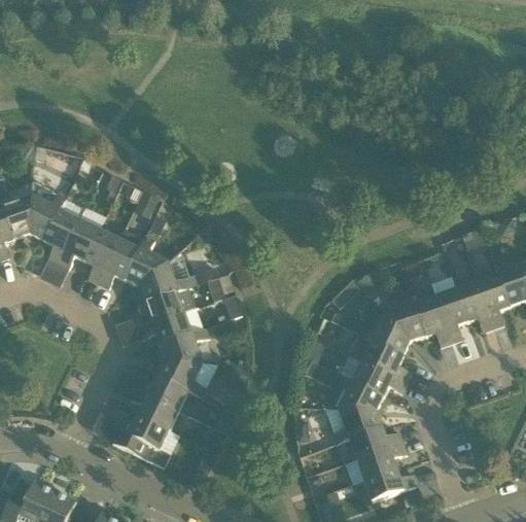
[(2,206),(13,238),(29,233),(32,181),(7,189),(0,169),(0,201),(2,206)]
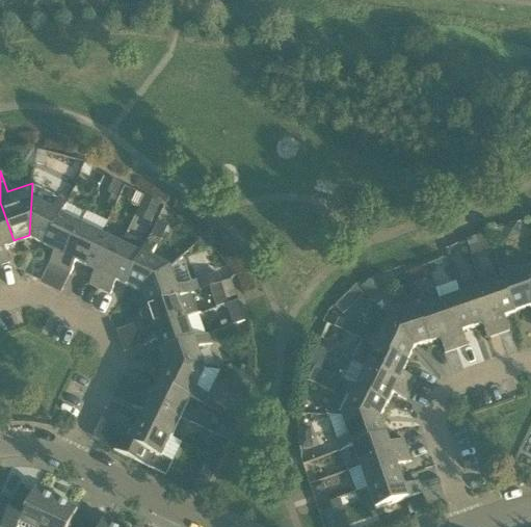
[(32,183),(29,235),(44,242),(59,211),(65,200),(67,198),(57,192),(56,195),(51,193),(52,192),(32,183)]
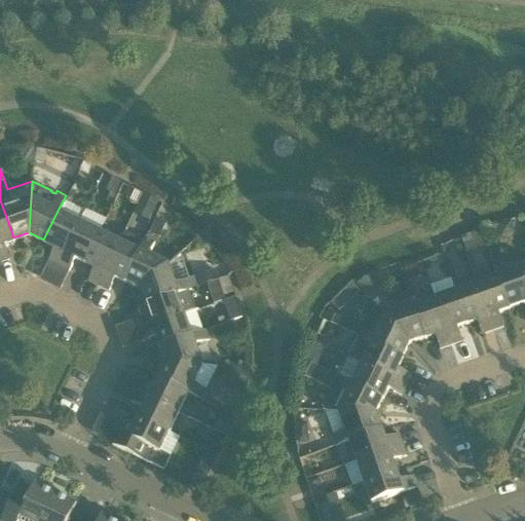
[(65,197),(59,209),(43,239),(53,245),(47,257),(58,262),(79,218),(84,207),(65,197)]
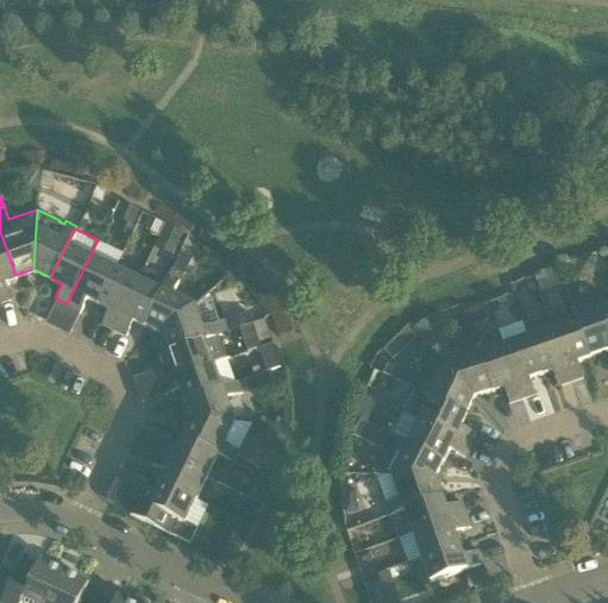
[(0,299),(10,295),(5,280),(16,275),(2,238),(0,238),(0,299)]
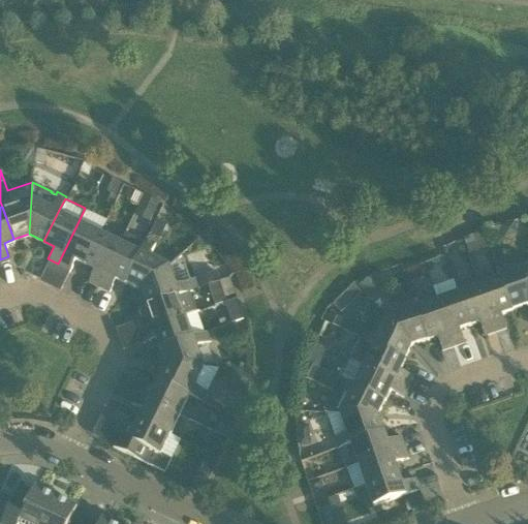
[(80,219),(58,264),(68,269),(74,256),(84,260),(99,228),(80,219)]
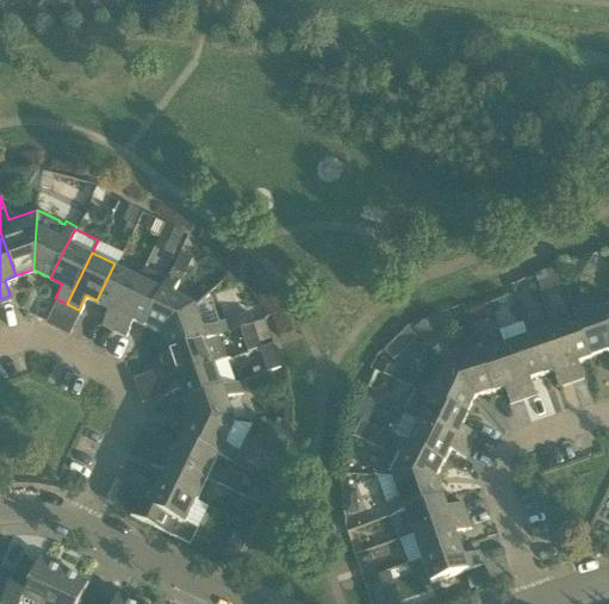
[(557,262),(533,271),(534,274),(539,288),(563,280),(557,262)]
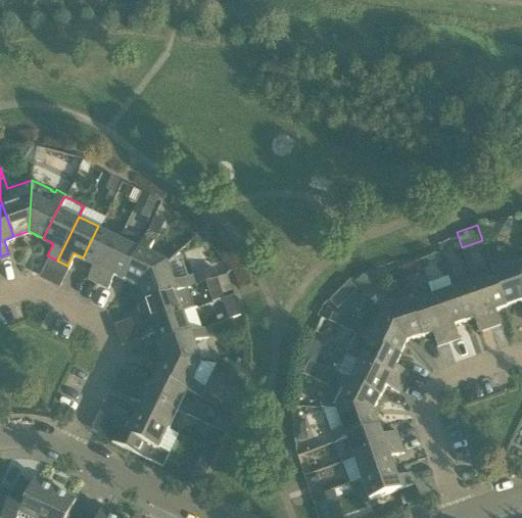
[(97,280),(119,236),(98,226),(83,257),(93,263),(87,275),(97,280)]
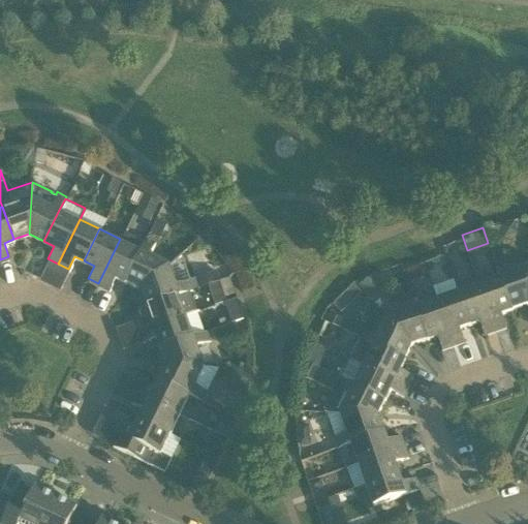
[(124,229),(120,239),(98,283),(109,288),(115,276),(124,280),(144,239),(124,229)]
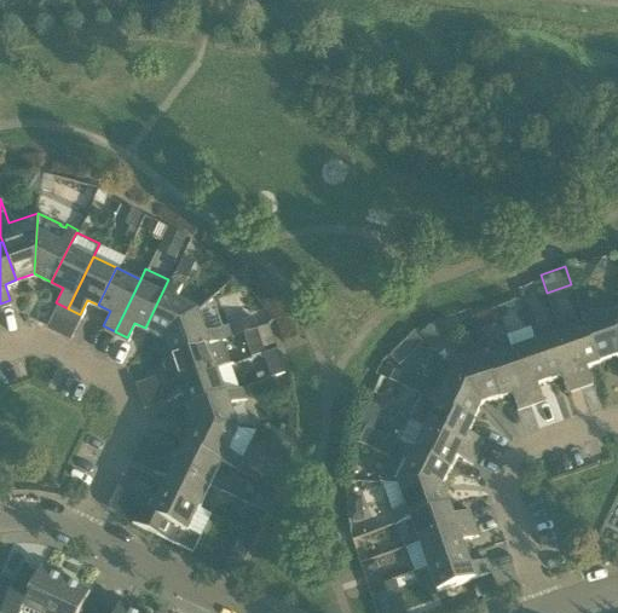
[(168,279),(145,328),(146,328),(163,335),(197,306),(174,295),(182,279),(171,275),(168,279)]
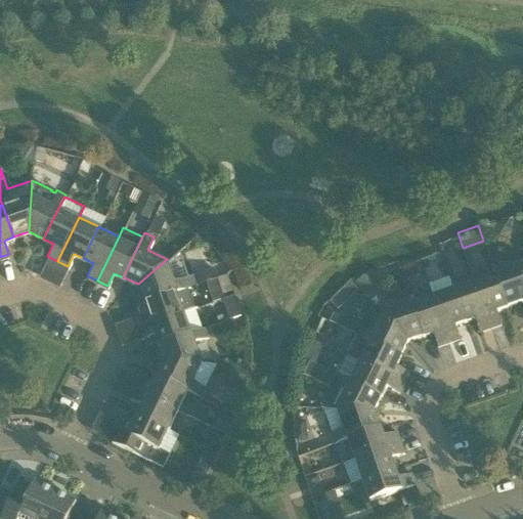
[(494,272),(506,304),(521,298),(522,268),(522,260),(504,267),(498,254),(489,258),(494,272)]
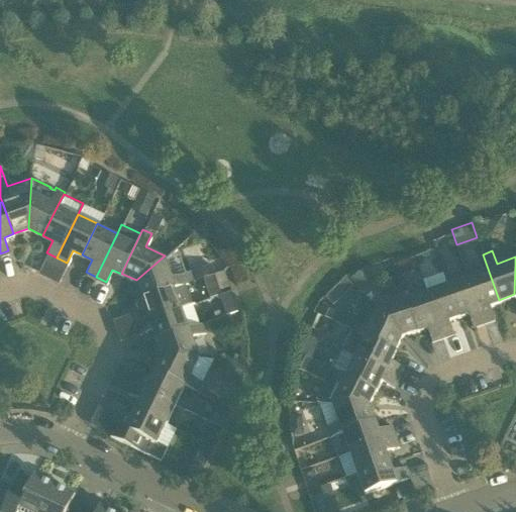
[(140,296),(185,281),(188,280),(184,271),(171,275),(165,256),(136,280),(141,295),(140,296)]
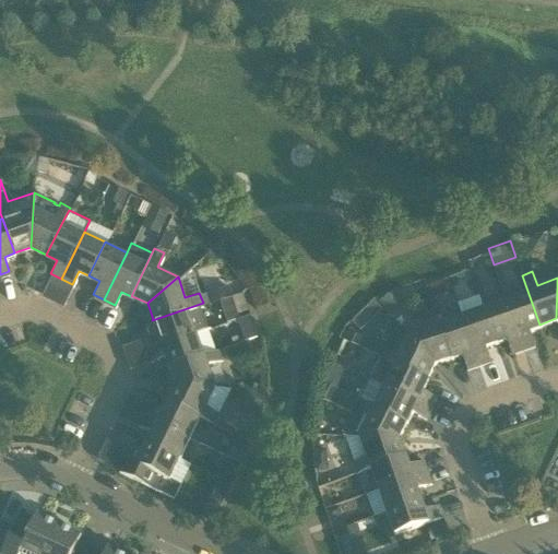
[(530,328),(539,325),(527,291),(506,297),(523,346),(534,342),(530,328)]
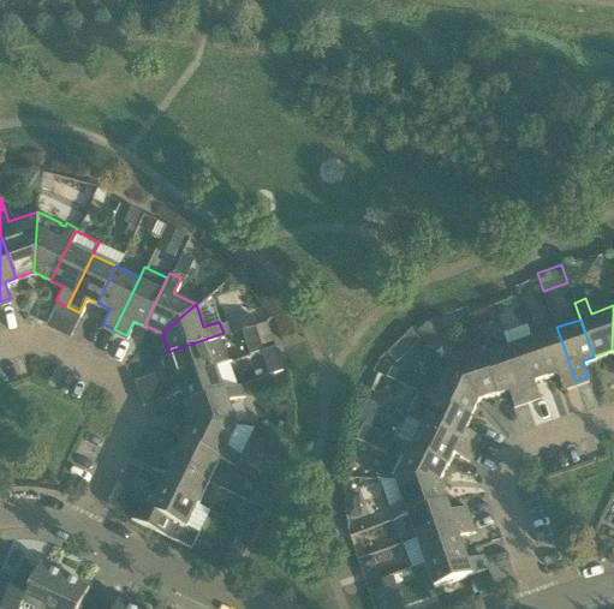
[(255,322),(240,327),(249,351),(263,346),(255,322)]
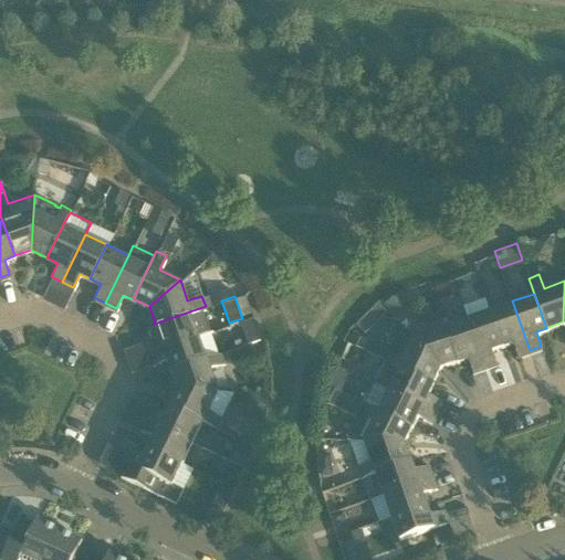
[(363,327),(384,307),(376,299),(355,319),(363,327)]
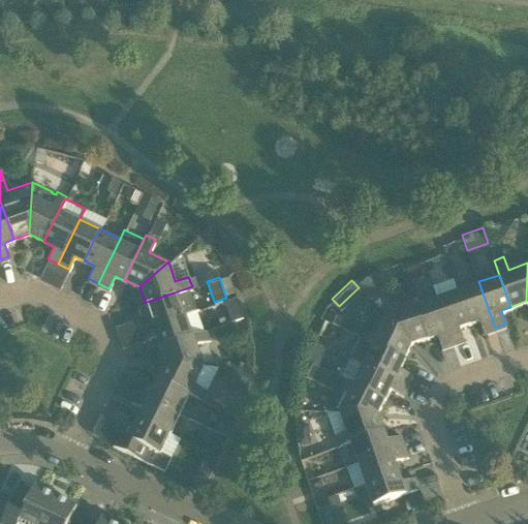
[(478,281),(458,289),(469,321),(478,318),(484,332),(495,328),(478,281)]
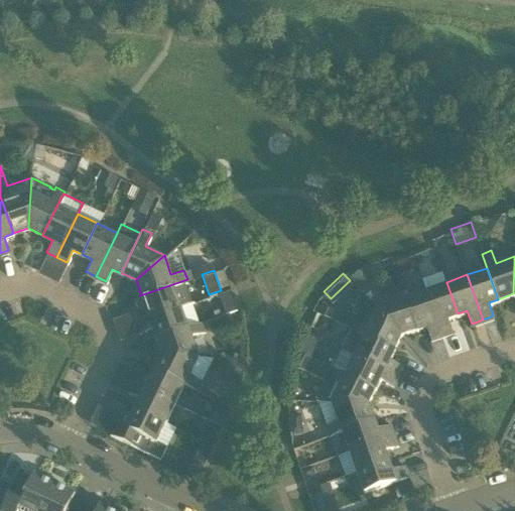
[(140,295),(134,297),(138,307),(131,309),(135,321),(180,304),(180,303),(191,300),(184,280),(140,295)]
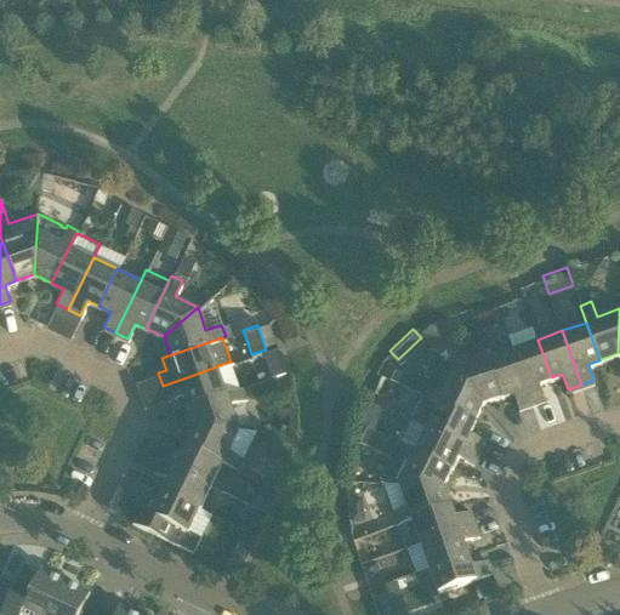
[(501,394),(488,357),(489,356),(483,340),(471,343),(477,359),(453,368),(482,400),(501,394)]
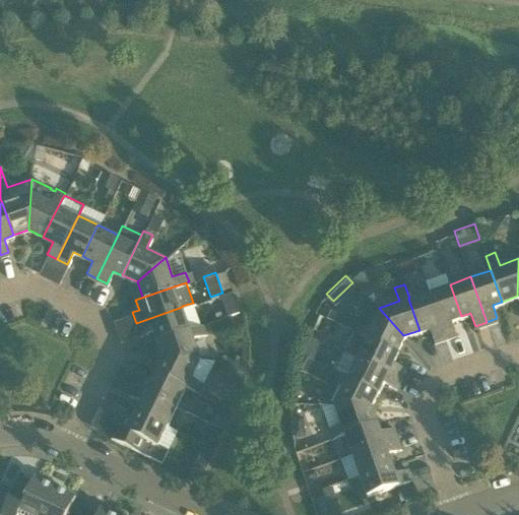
[(450,284),(429,292),(445,337),(456,333),(451,320),(461,316),(450,284)]
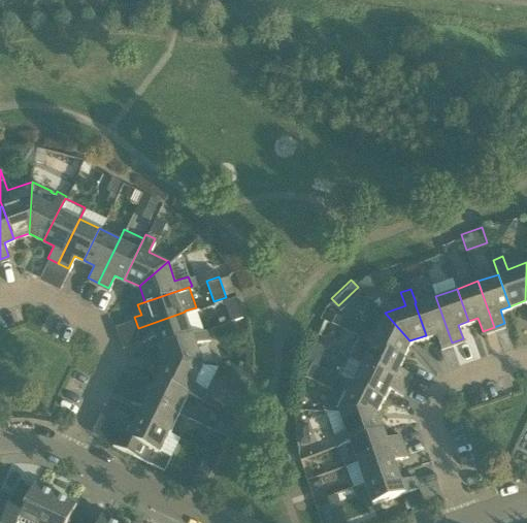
[(435,296),(416,302),(415,303),(426,335),(436,332),(440,346),(452,342),(435,296)]
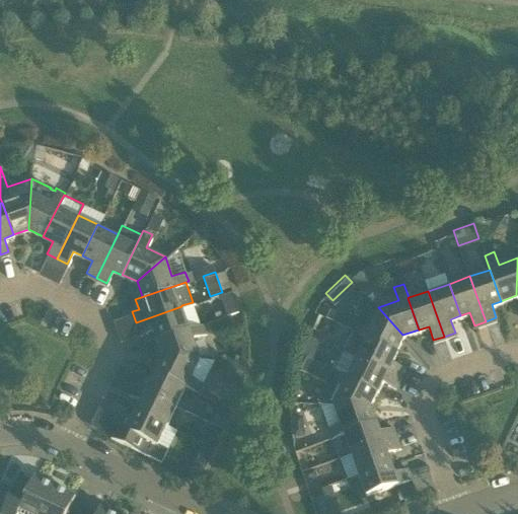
[(156,339),(189,326),(181,306),(136,322),(140,333),(152,328),(156,339)]
